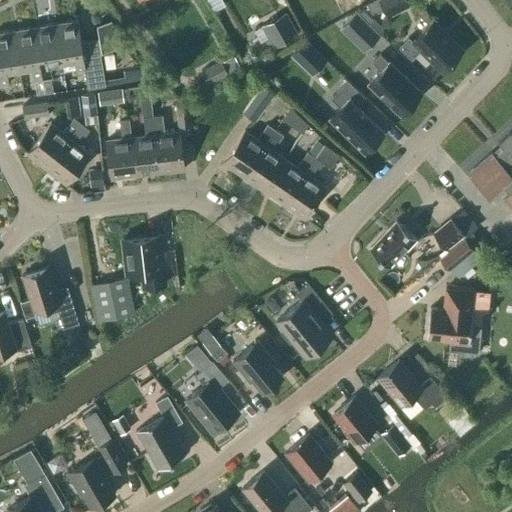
[(378,0),(387,18),(410,6),(407,0),(378,0)]
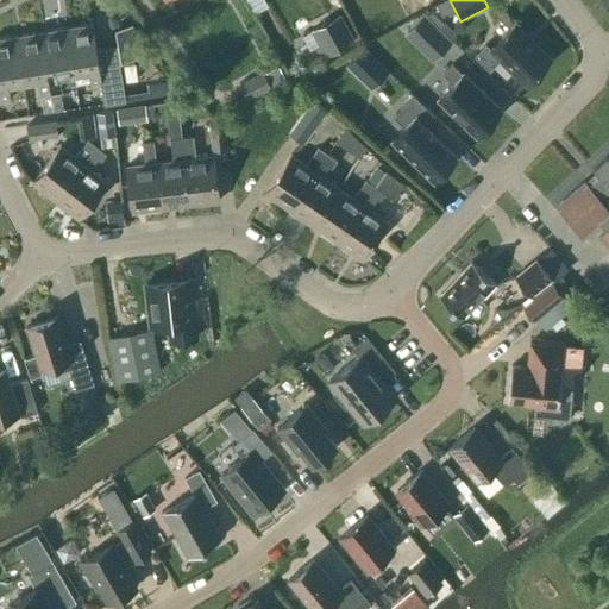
[(403,35),(432,62),(452,41),(425,14),(403,35)]
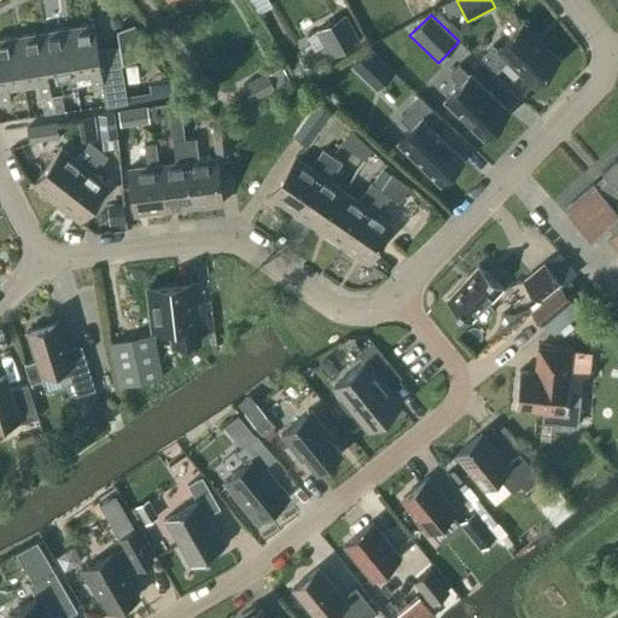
[(327,58),(356,44),(342,17),(313,33),(327,58)]
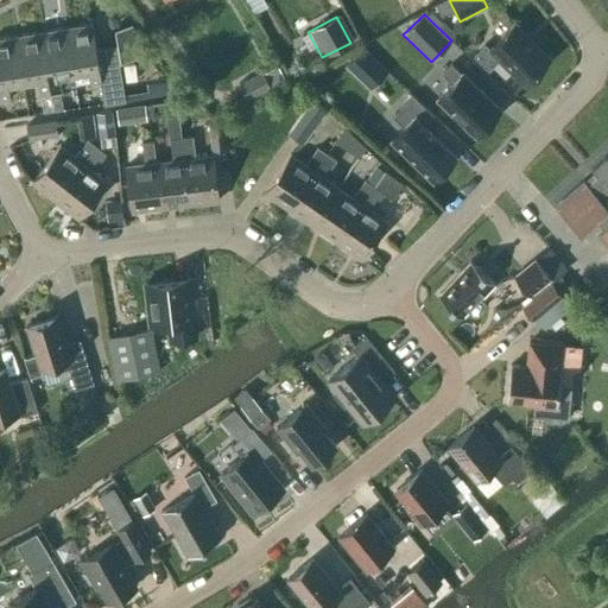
[(137,57),(131,24),(114,27),(118,48),(96,51),(92,24),(67,27),(74,71),(75,83),(89,81),(90,86),(101,84),(103,102),(125,100),(119,61),(137,57)]
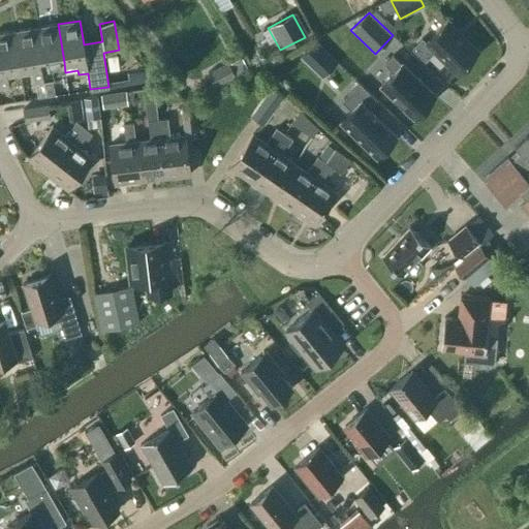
[(446,21),(426,42),(422,38),(412,49),(425,60),(433,51),(456,72),(477,51),(446,21)]
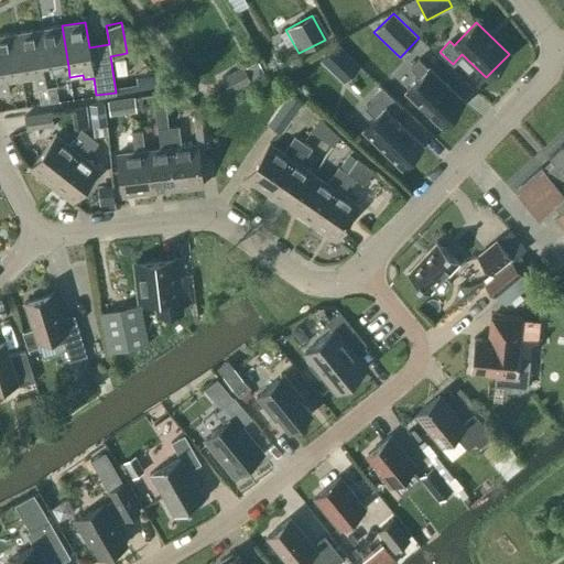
[(62,25),(38,30),(47,85),(56,84),(54,68),(68,66),(62,25)]
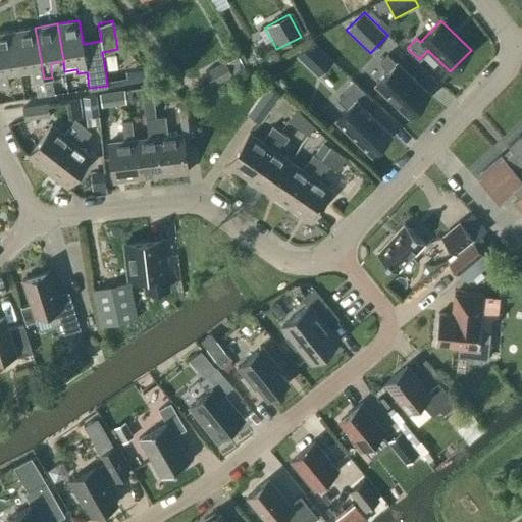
[(35,28),(13,31),(19,68),(32,66),(34,81),(44,79),(35,28)]
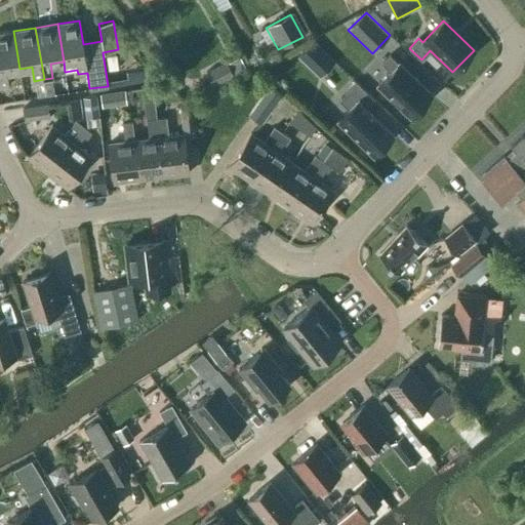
[(19,69),(13,31),(0,33),(0,85),(9,85),(6,71),(19,69)]
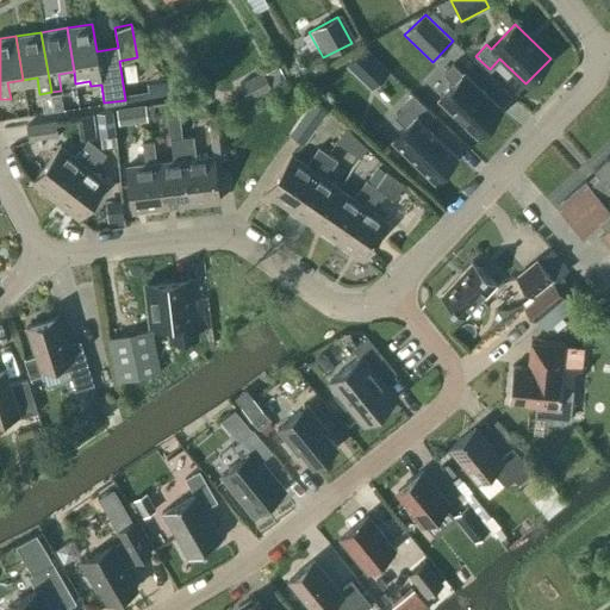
[(347,67),(356,76),(363,69),(378,82),(388,72),(363,48),(347,67)]
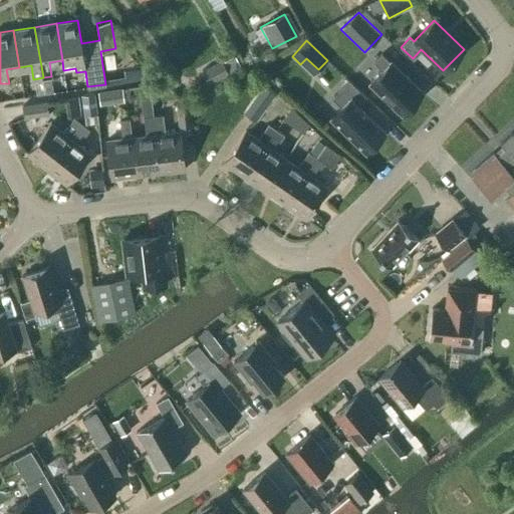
[(104,55),(106,68),(115,67),(113,53),(104,55)]
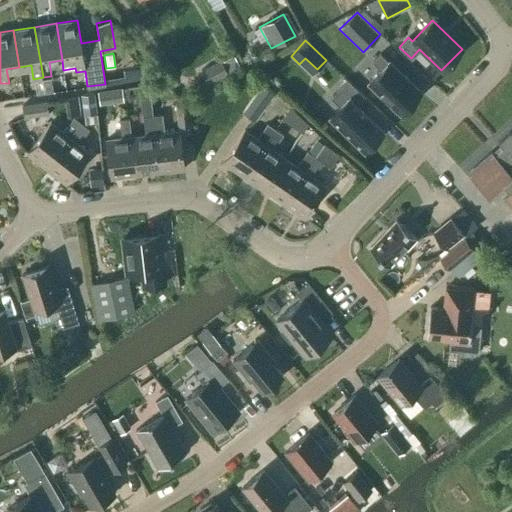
[(399,114),(420,92),(388,61),(388,62),(380,53),(372,61),(380,70),(368,83),(399,114)]
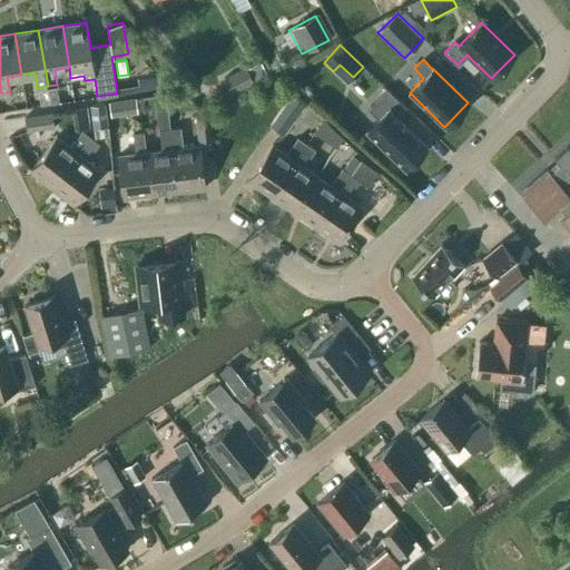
[(224,79),(232,95),(254,82),(245,67),(224,79)]
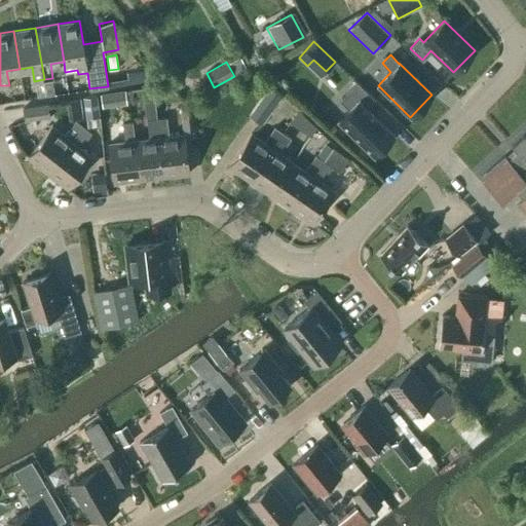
[(393,135),(366,108),(374,99),(357,82),(339,100),(348,110),(338,120),(373,155),(393,135)]
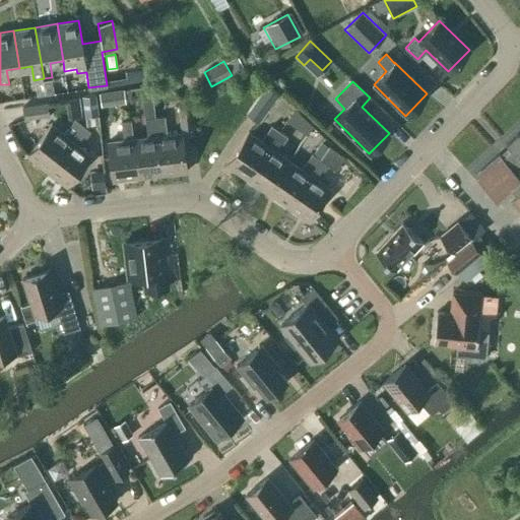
[(248,115),(259,123),(279,94),(268,86),(248,115)]
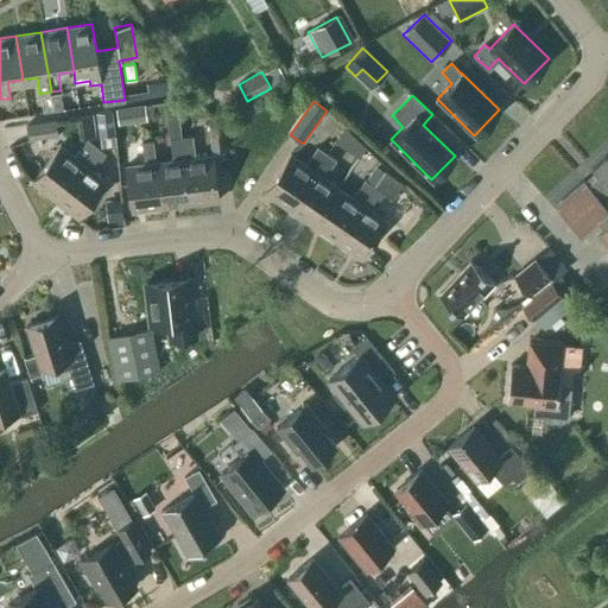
[(146,120),(144,103),(125,106),(127,122),(146,120)]
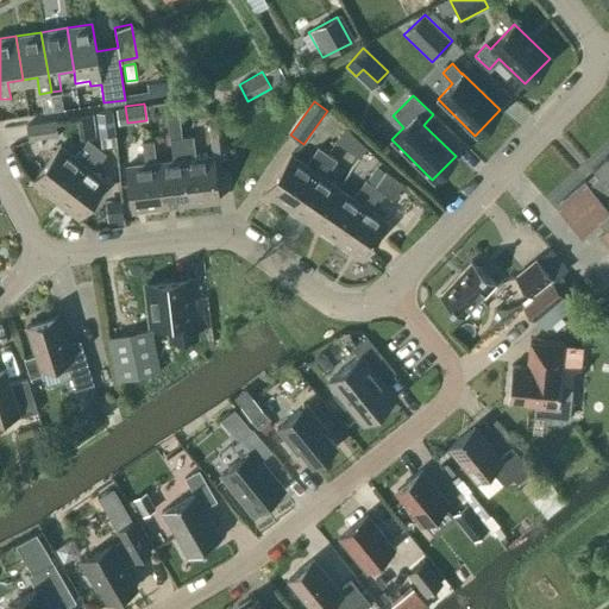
[(96,113),(99,137),(115,135),(112,111),(96,113)]
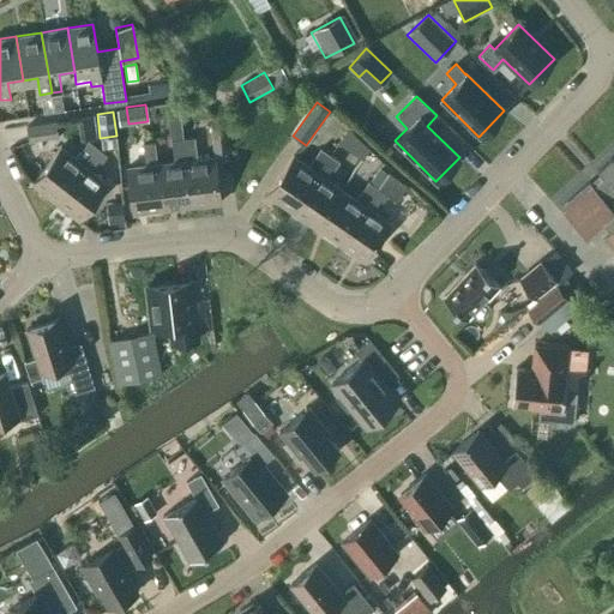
[(95,128),(94,114),(77,116),(78,130),(95,128)]
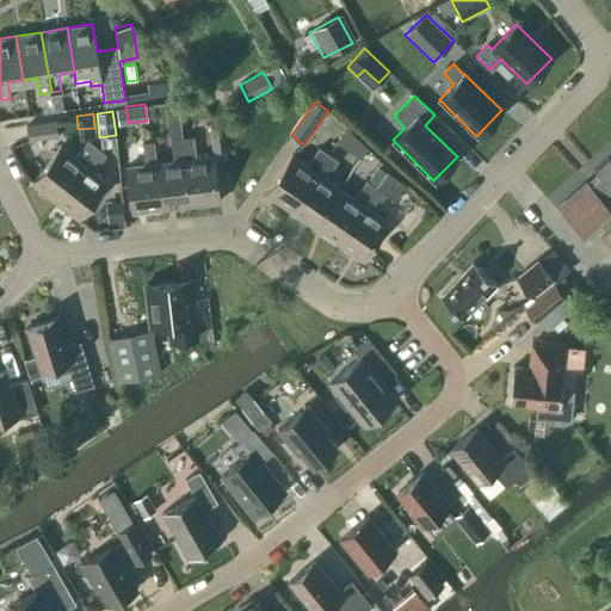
[(171,140),(181,139),(179,116),(167,117),(171,140)]
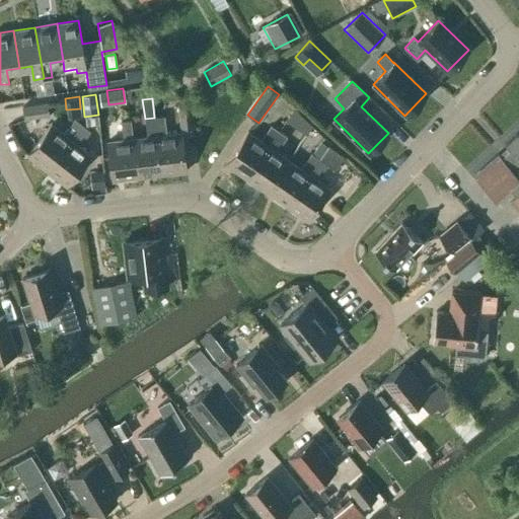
[(49,116),(47,102),(22,105),(24,120),(49,116)]
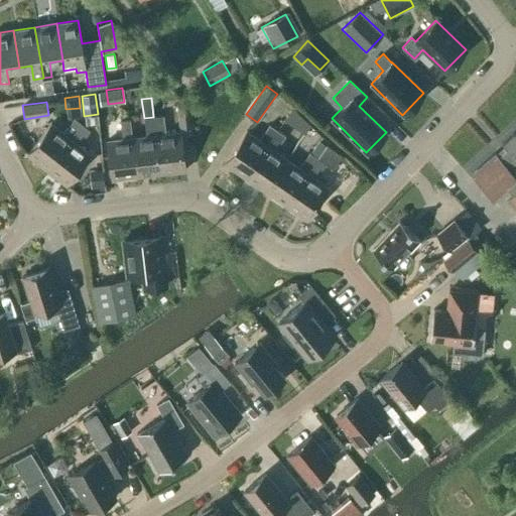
[(194,125),(190,105),(177,106),(179,127),(194,125)]
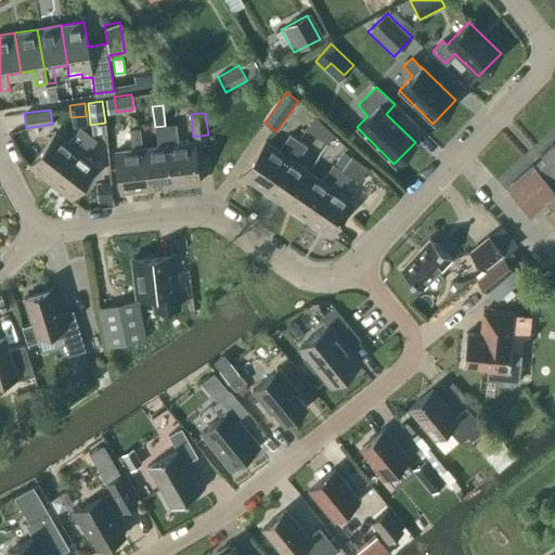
[(318,115),(309,126),(327,142),(336,132),(318,115)]
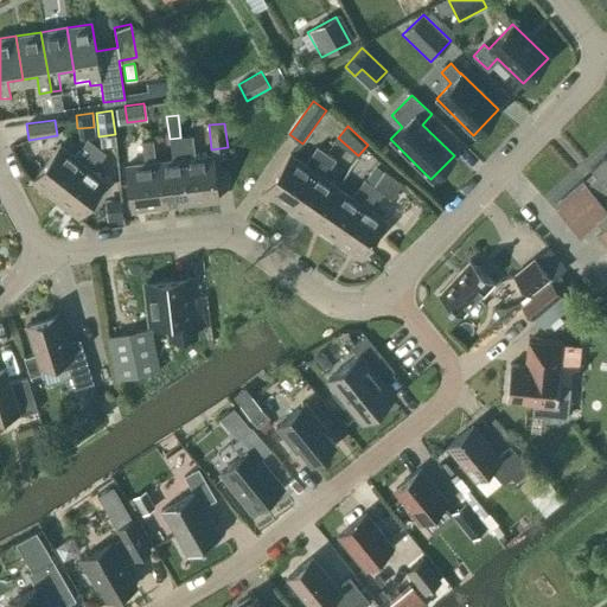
[(192,136),(180,138),(189,204),(217,200),(212,155),(195,158),(192,136)]
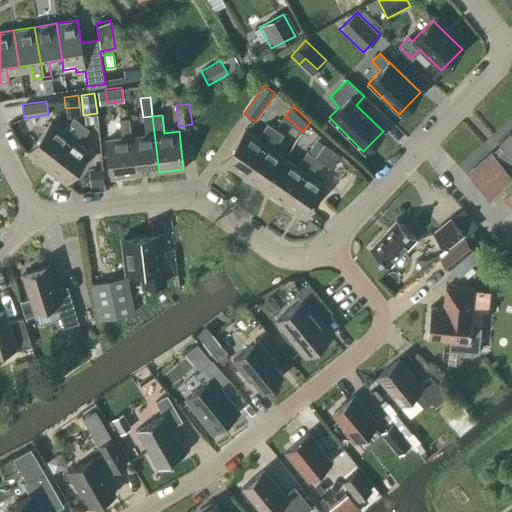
[(145,135),(130,137),(135,175),(159,172),(152,116),(143,117),(145,135)]
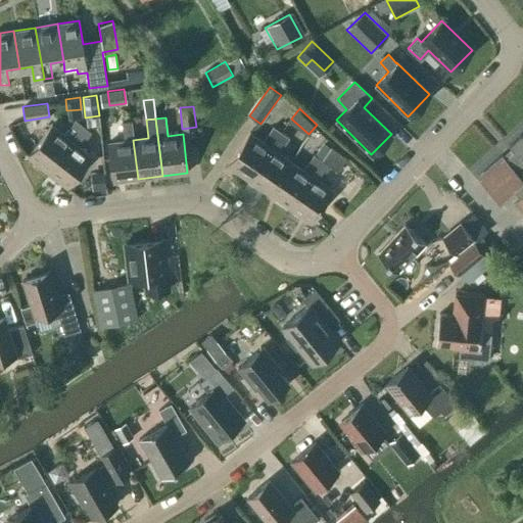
[(27,155),(47,172),(83,127),(75,121),(63,135),(51,126),(27,155)]
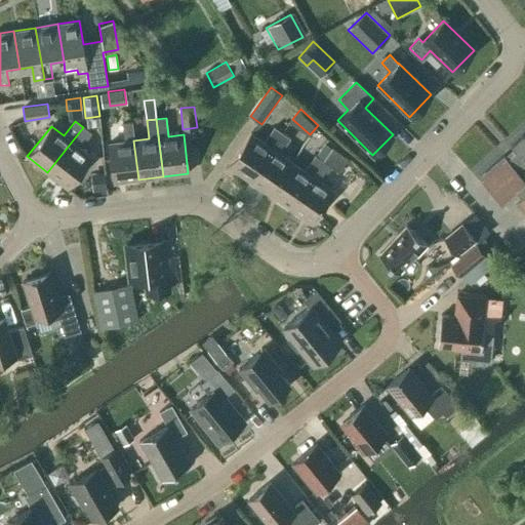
[(109,144),(113,183),(138,179),(133,140),(131,122),(121,123),(123,142),(109,144)]
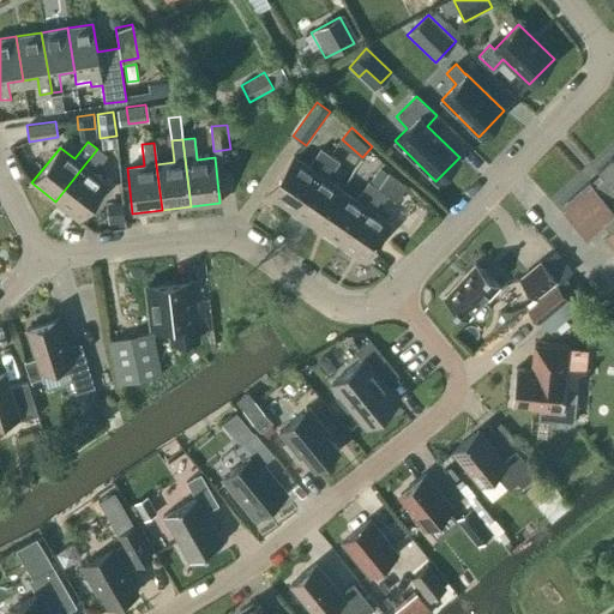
[(106,156),(97,149),(55,202),(78,220),(106,184),(92,173),(106,156)]
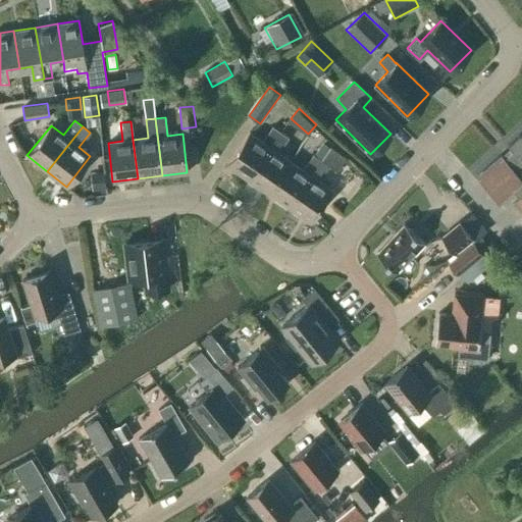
[(226,164),(248,179),(280,132),(273,126),(263,142),(249,132),(226,164)]
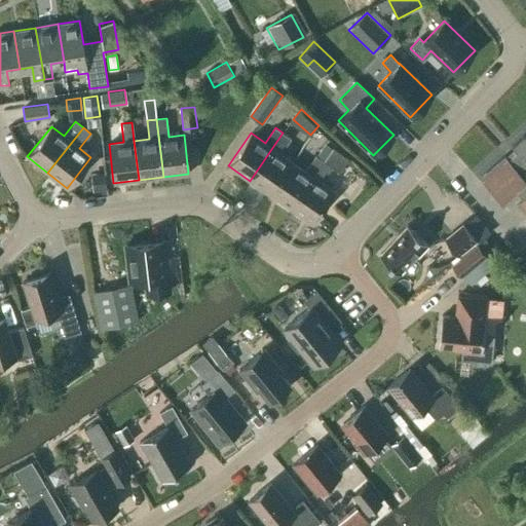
[(250,181),(270,195),(293,162),(280,153),(291,138),(283,133),(250,181)]
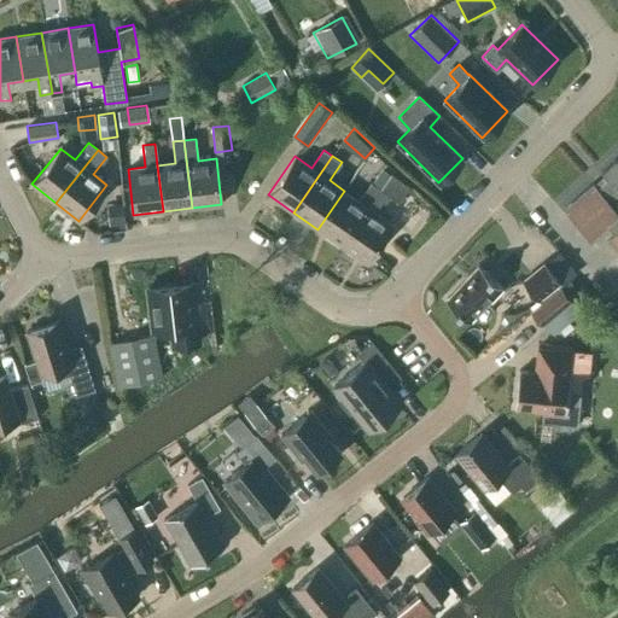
[(564,209),(589,237),(604,223),(613,234),(610,237),(617,245),(617,157),(614,161),(600,173),(606,179),(595,187),(592,184),(564,209)]
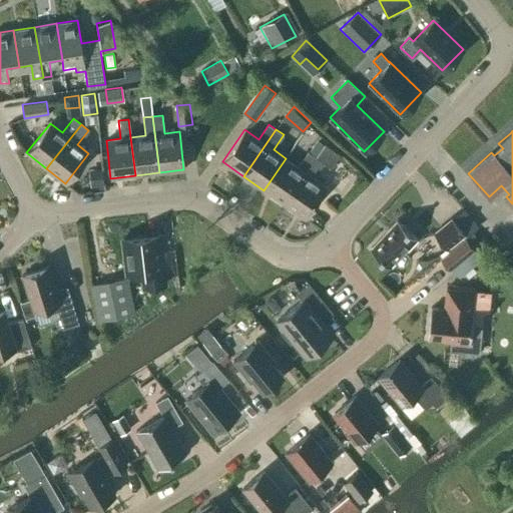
[(325,144),(316,157),(331,167),(340,154),(325,144)]
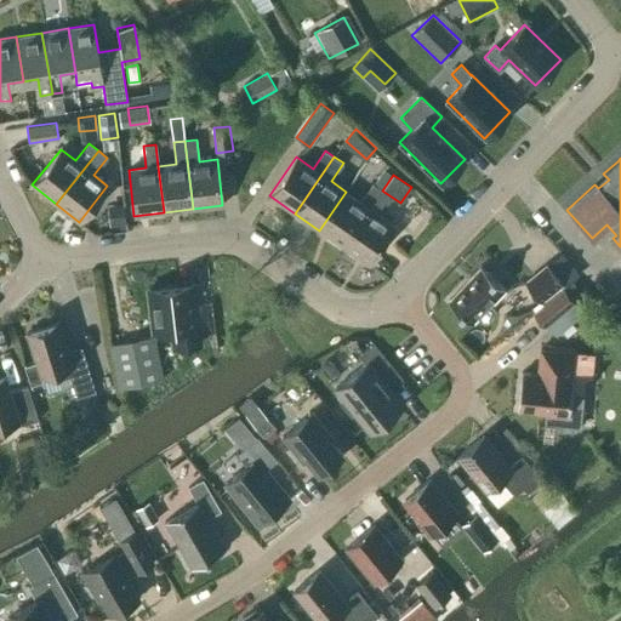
[(319,231),(343,246),(382,191),(372,184),(360,201),(346,192),(319,231)]
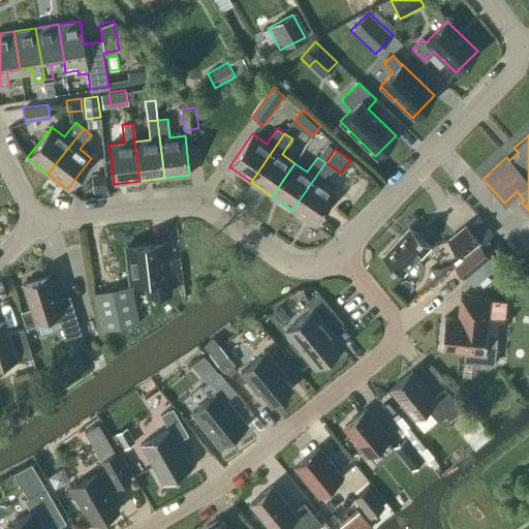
[(334,167),(325,162),(292,210),(312,224),(336,191),(323,182),(334,167)]
